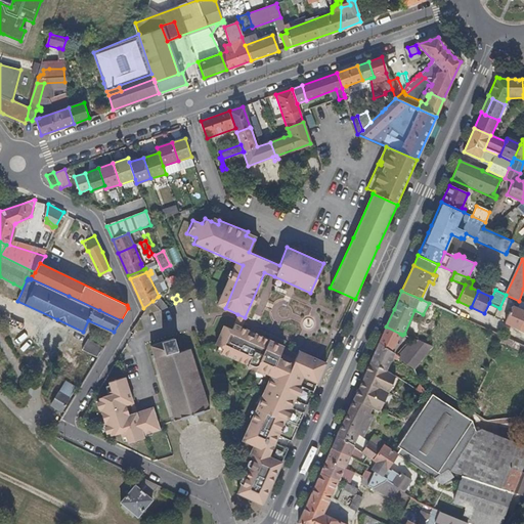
[(167,308),(158,297),(153,301),(163,312),(167,308)]
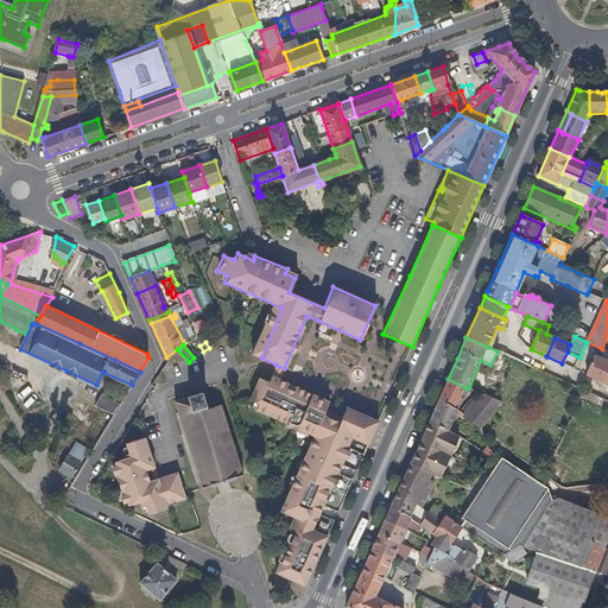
[(602,382),(607,367),(607,361),(600,359),(594,355),(586,374),(602,382)]
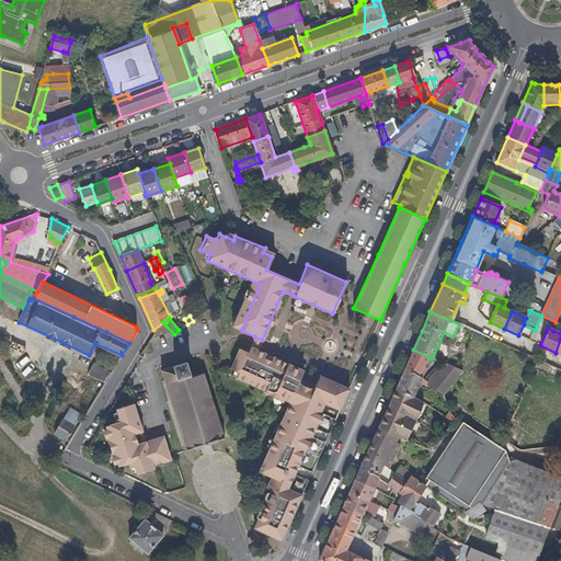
[(329,435),(350,388),(319,375),(316,385),(300,378),(304,370),(260,351),(259,350),(261,345),(260,345),(253,342),(248,352),(240,348),(231,369),(235,371),(239,373),(237,379),(288,402),(288,404),(278,427),(259,471),(271,478),(266,489),(271,491),(270,493),(254,527),(254,528),(262,533),(273,537),(281,541),(290,519),(308,480),(295,473),(298,467),(311,473),(325,442),(312,436),(316,428),(329,435)]
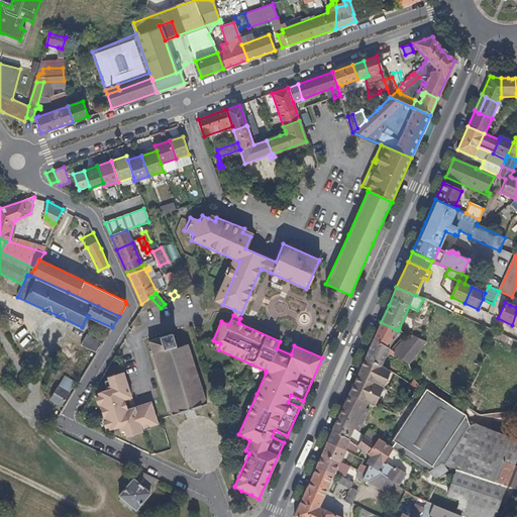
[(391,338),(395,329),(381,322),(374,337),(387,347),(393,339),(391,338)]
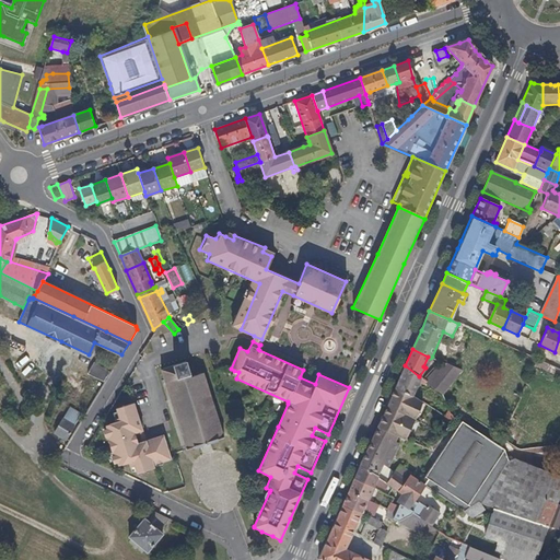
[(224,436),(203,373),(194,376),(193,373),(189,371),(187,362),(162,370),(187,448),(200,444),(201,444),(210,441),(211,442),(224,436)]
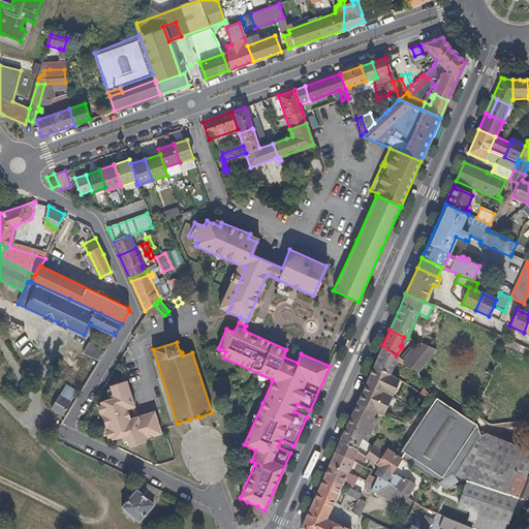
[(99,361),(105,351),(90,343),(85,353),(99,361)]
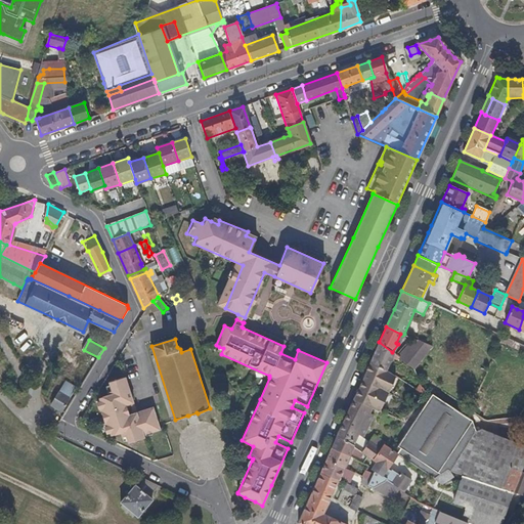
[(413,368),(427,352),(431,347),(417,341),(415,345),(400,358),(413,368)]
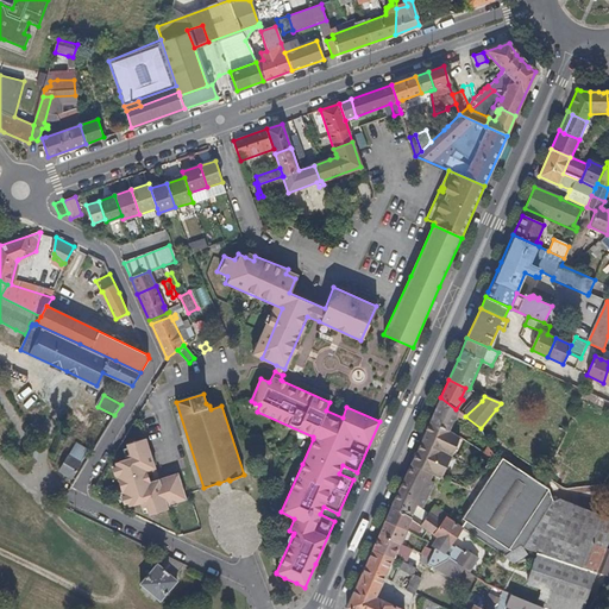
[(456,415),(458,412),(456,409),(440,397),(429,421),(449,431),(456,415)]
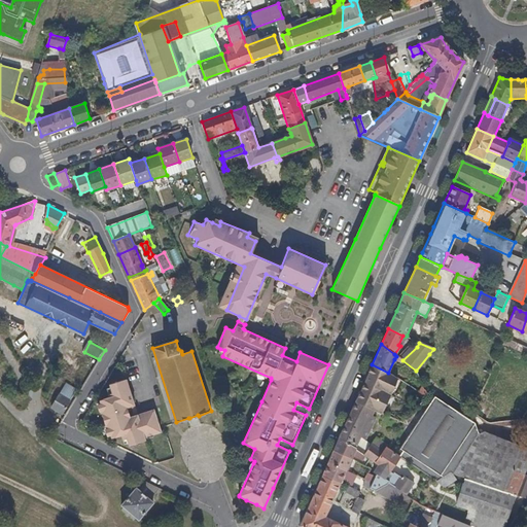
[(95,365),(99,359),(84,352),(76,348),(72,355),(95,365)]
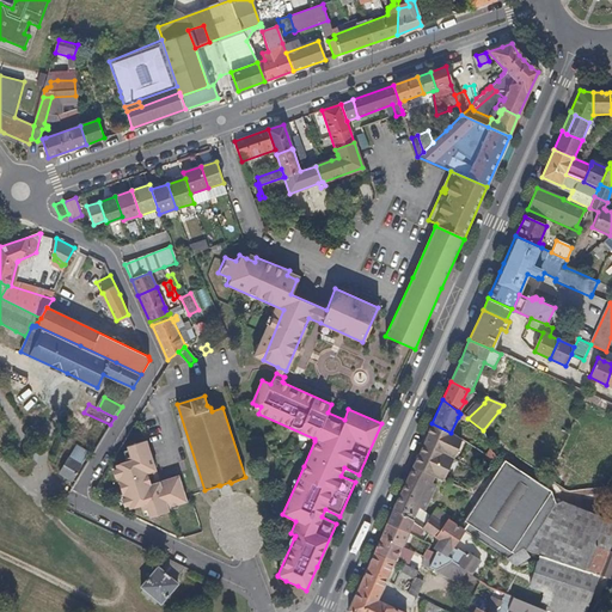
[(442,451),(451,433),(432,423),(423,442),(442,451)]
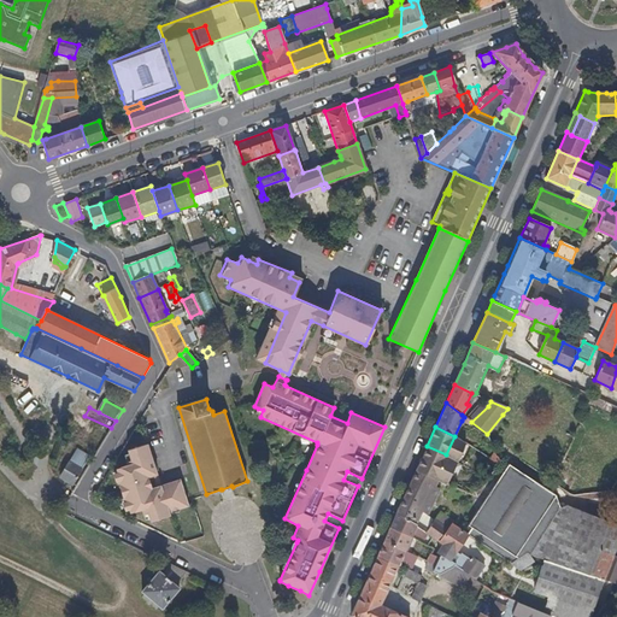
[(457,460),(466,444),(454,436),(446,454),(457,460)]
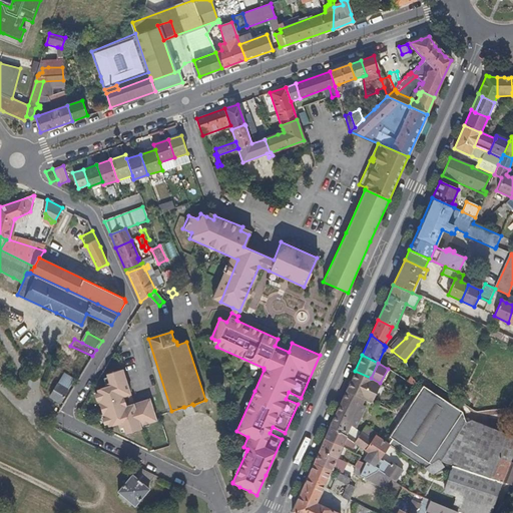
[(156,420),(149,399),(133,403),(121,369),(105,374),(106,376),(108,382),(104,384),(105,387),(96,390),(97,395),(99,399),(96,400),(101,416),(105,417),(107,422),(107,426),(117,423),(119,427),(122,426),(124,431),(125,433),(142,428),(141,425),(143,424),(141,424),(142,422),(148,420),(150,422),(156,420)]
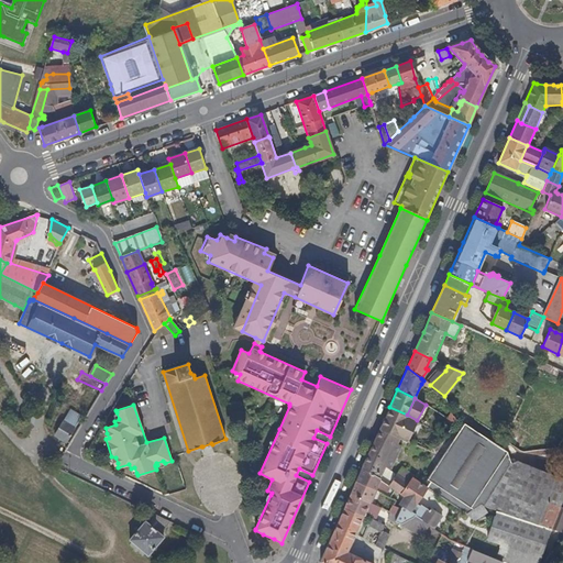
[(404,422),(407,415),(389,407),(379,429),(395,437),(398,438),(412,444),(416,438),(403,432),(407,423),(404,422)]
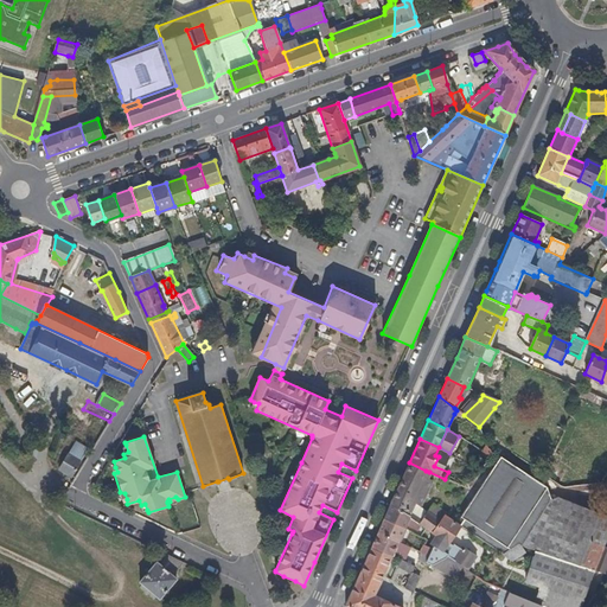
[(81,462),(87,453),(74,445),(59,468),(71,477),(81,462)]
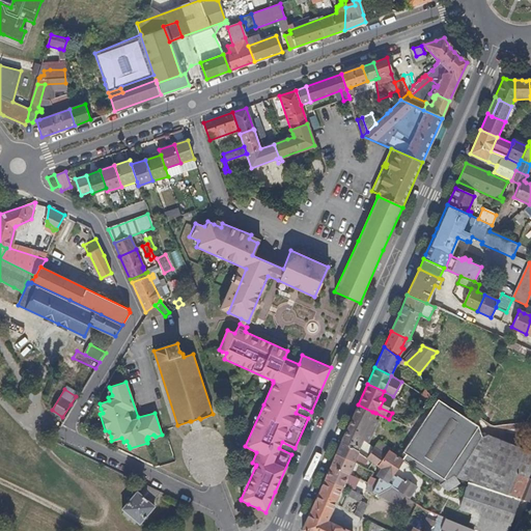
[(431,395),(428,392),(426,389),(422,395),(428,399),(431,395)]
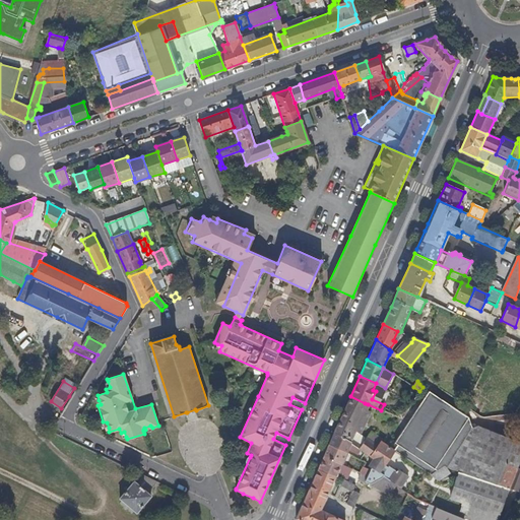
[(409,390),(412,386),(405,382),(402,387),(409,390)]
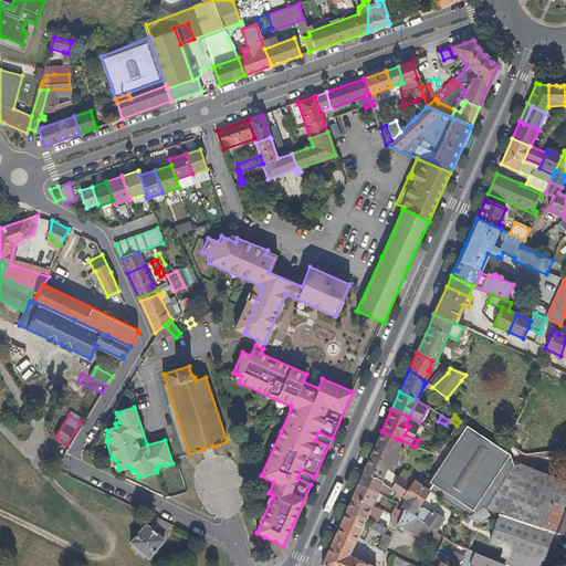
[(378,479),(397,439),(381,431),(371,452),(364,470),(378,479)]
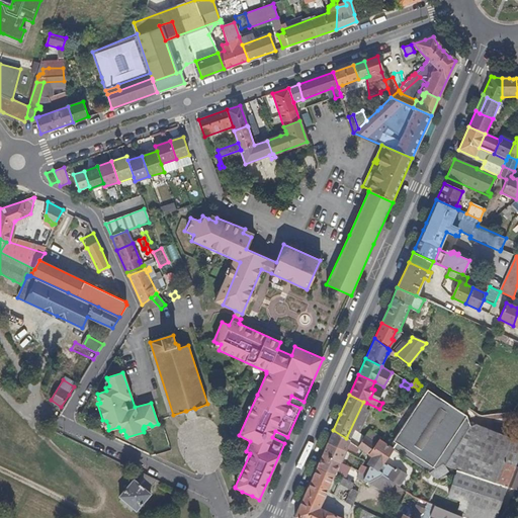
[(465,412),(461,411),(458,409),(454,408),(450,406),(447,405),(420,396),(390,435),(389,438),(396,442),(392,448),(430,473),(432,471),(442,463),(445,463),(472,422),(469,419),(466,415),(463,414),(465,412)]
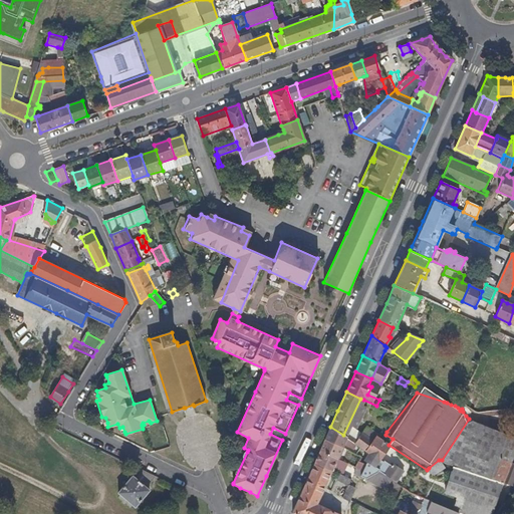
[(348,432),(363,400),(360,399),(343,435),(345,437),(348,432)]
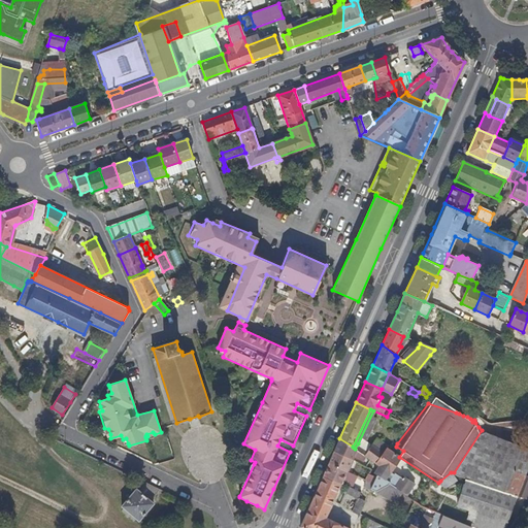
[(527,475),(526,475),(527,468),(527,448),(482,430),(454,472),(458,474),(466,477),(527,499),(527,475)]
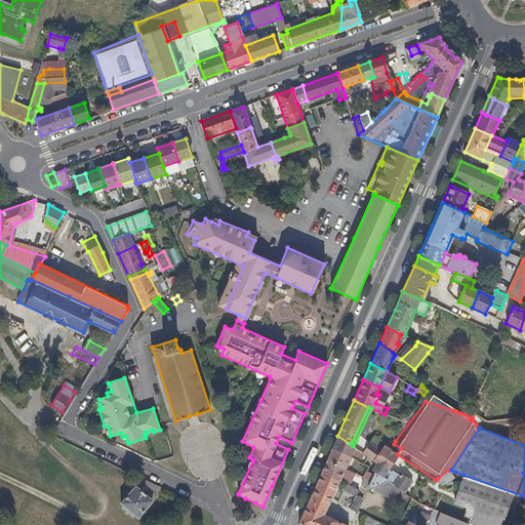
[(350,457),(354,447),(353,446),(351,444),(337,436),(332,448),(350,457)]
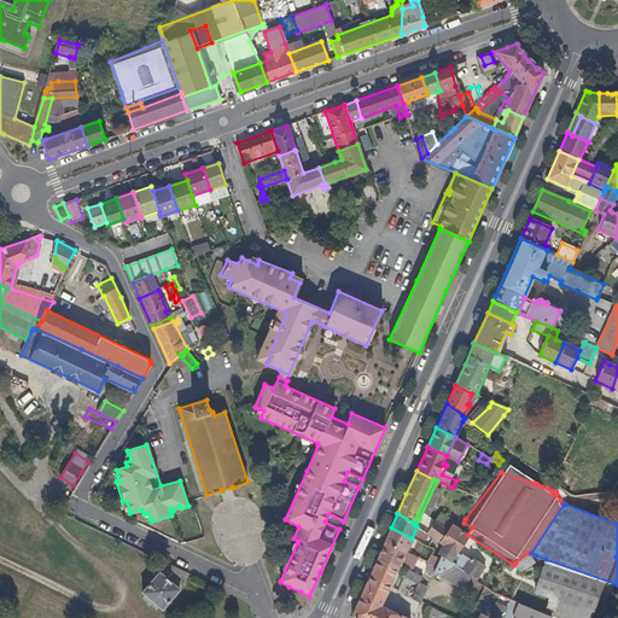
[(439,542),(453,524),(450,523),(445,529),(443,526),(444,525),(442,523),(441,525),(435,520),(430,528),(419,519),(415,525),(417,526),(418,526),(421,529),(439,542)]
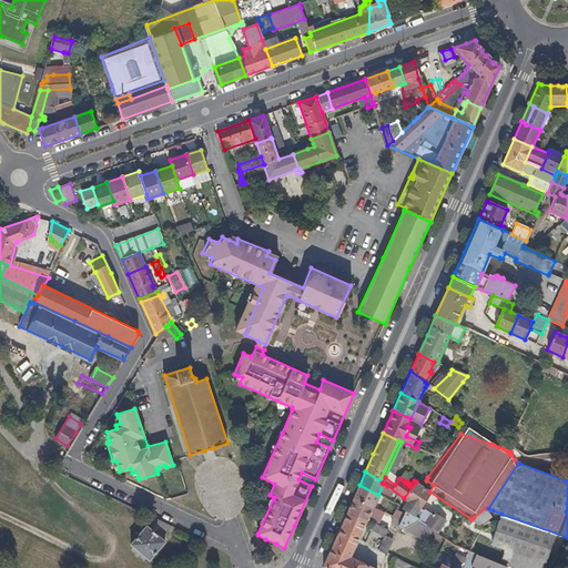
[(419,507),(429,492),(416,482),(404,498),(411,503),(418,508),(419,507)]
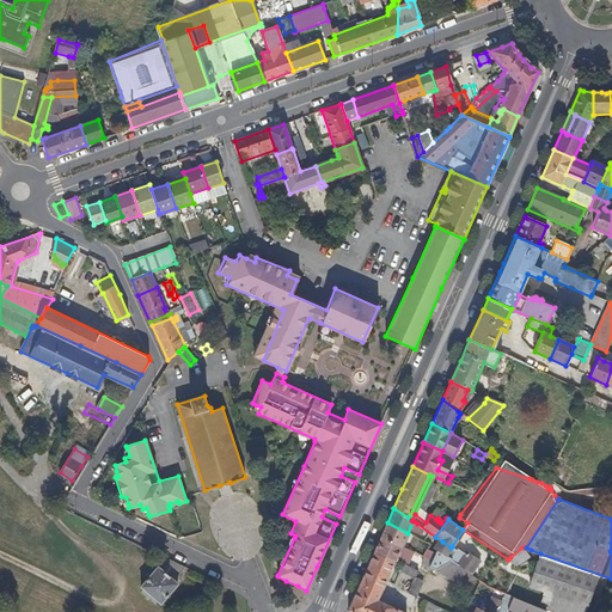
[(402,546),(408,533),(387,522),(380,537),(402,546)]
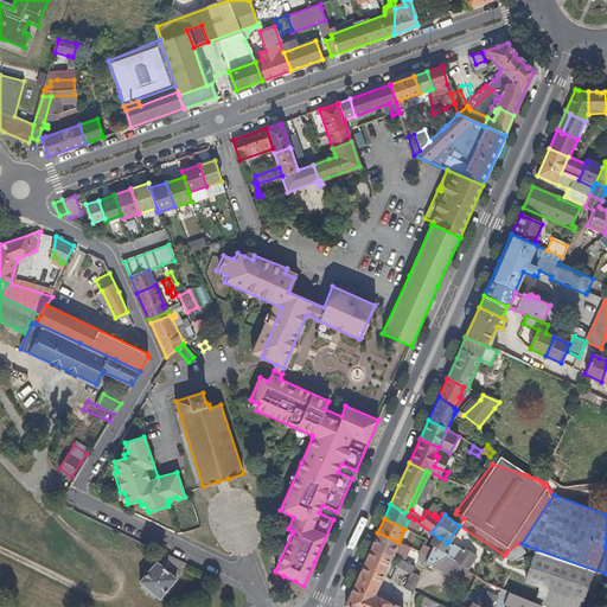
[(391,556),(398,542),(377,532),(371,547),(391,556)]
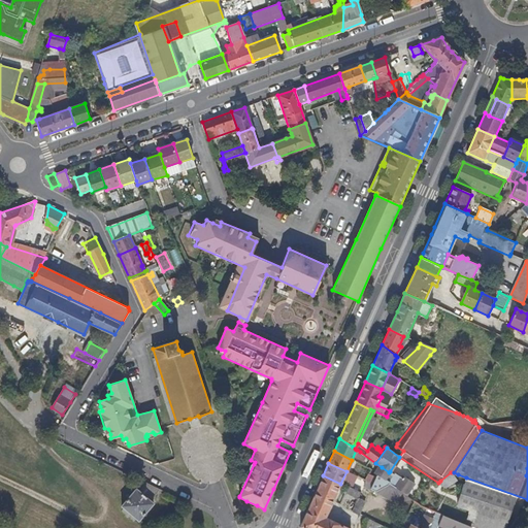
[(389,480),(393,473),(390,471),(389,472),(382,467),(377,473),(389,480)]
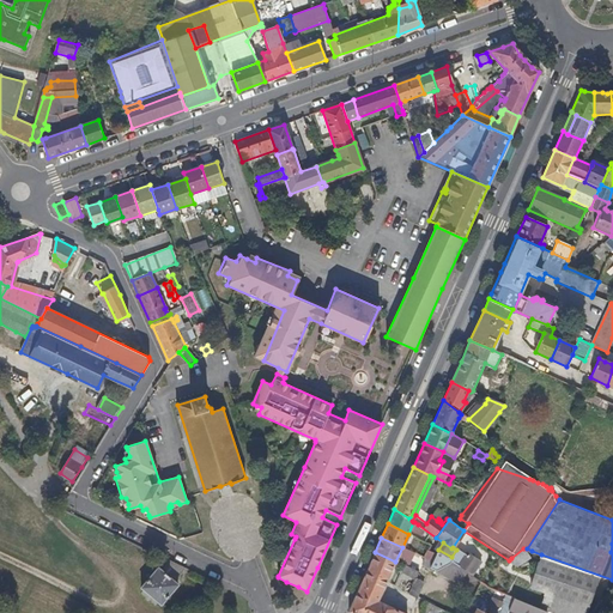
[(475,564),(456,550),(451,557),(438,550),(430,546),(428,550),(437,554),(432,562),(431,568),(436,570),(437,569),(453,559),(461,566),(468,570),(469,572),(475,564)]
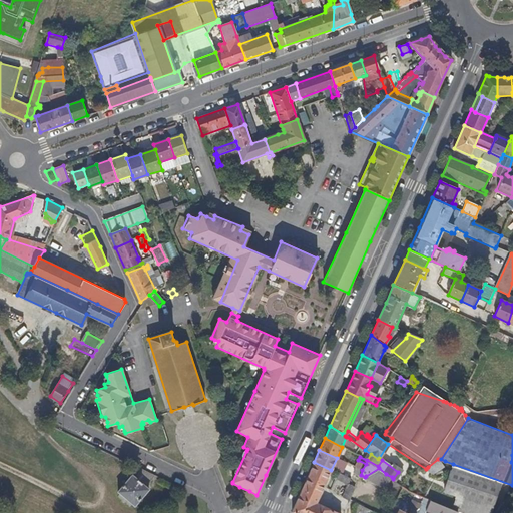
[(337,473),(343,461),(337,458),(331,470),(337,473)]
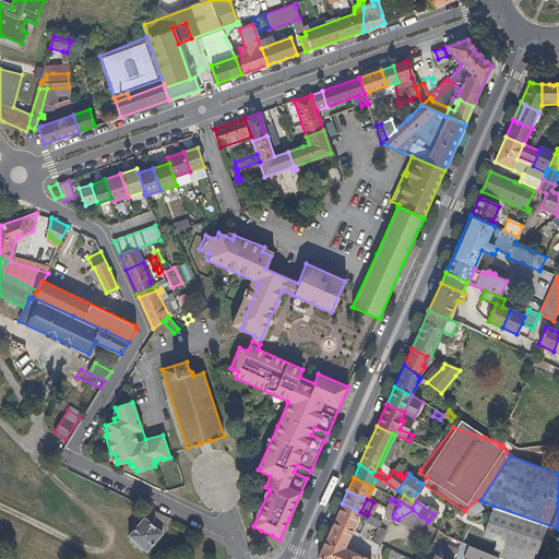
[(471,516),(483,508),(477,500),(466,509),(464,511),(471,516)]
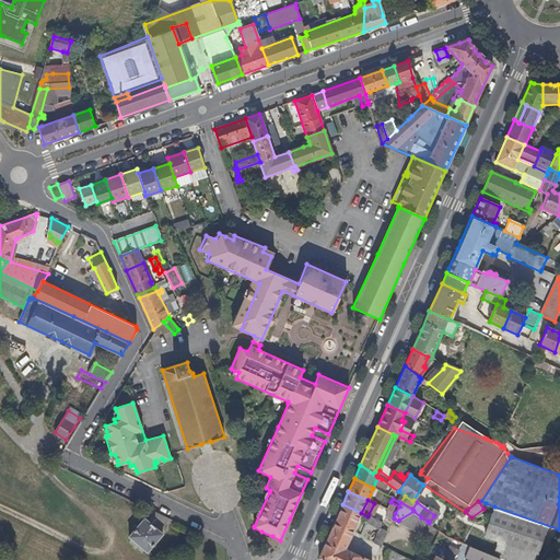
[(395,513),(399,506),(391,502),(387,510),(388,510),(395,513)]
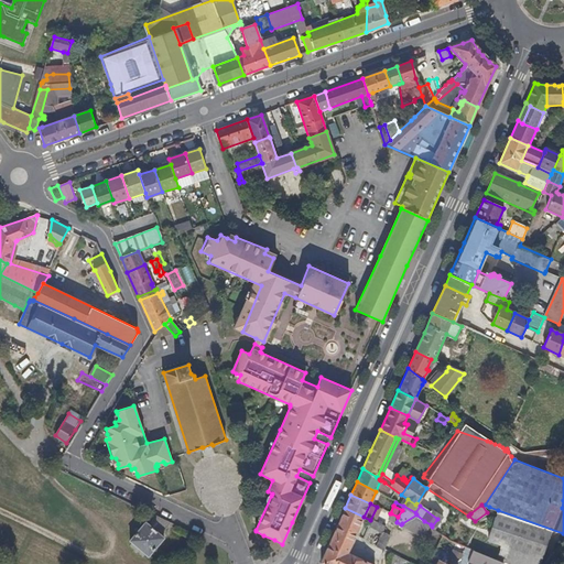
[(376,522),(382,509),(377,507),(370,520),(376,522)]
